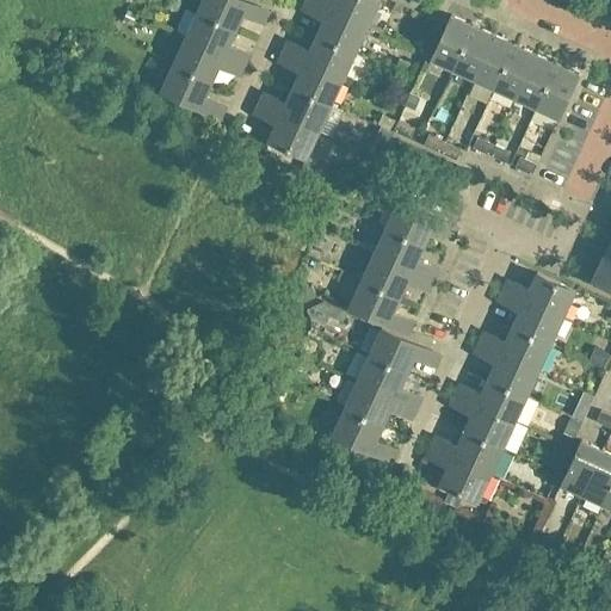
[(269,12),(242,0),(202,0),(197,12),(234,30),(241,14),(264,24),(269,12)]
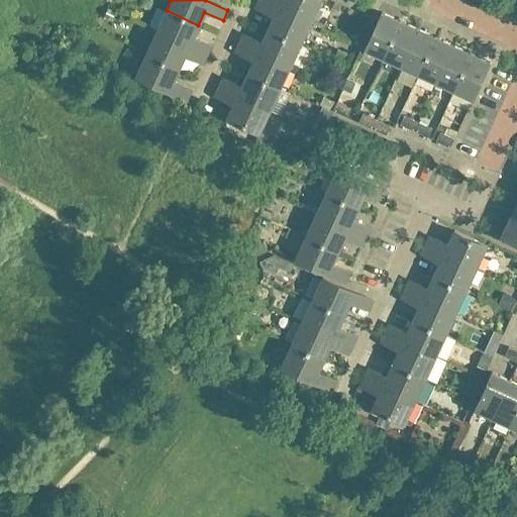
[(259,0),(255,8),(274,16),(268,30),(300,44),(310,22),(261,0),(259,0)]
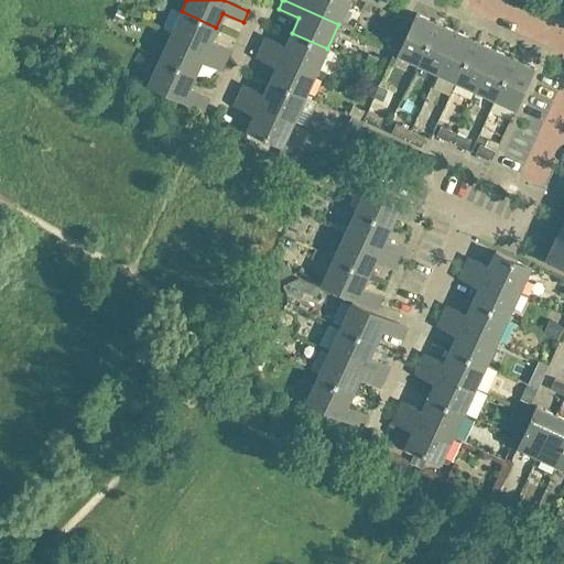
[(349,0),(284,0),(338,24),(349,0)]
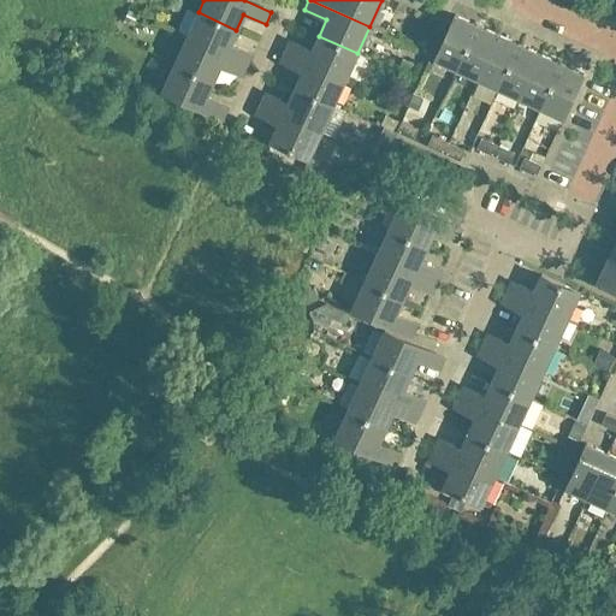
[(128,10),(123,19),(132,24),(137,15),(128,10)]
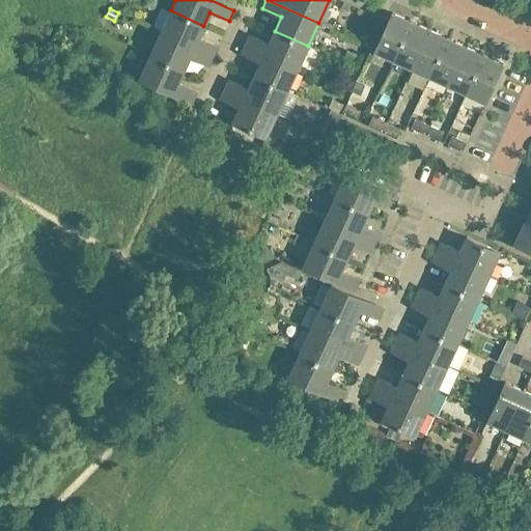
[(217,48),(198,38),(203,26),(171,10),(161,33),(213,57),(217,48)]
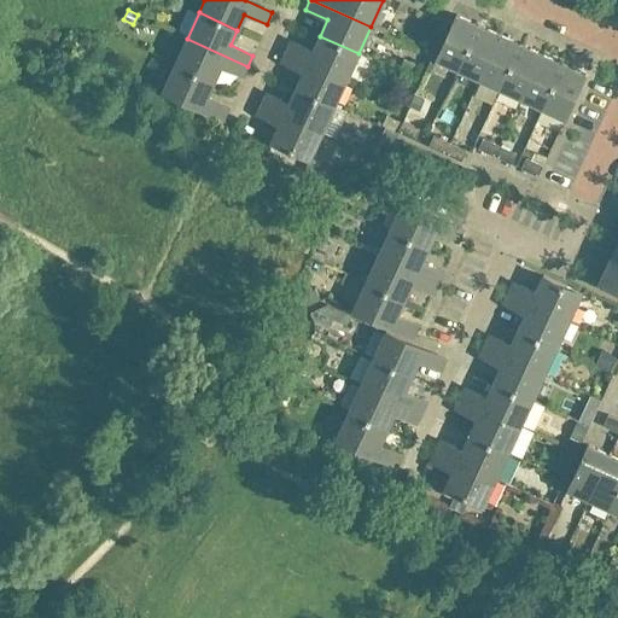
[(478,25),(456,16),(436,60),(458,70),(462,59),(478,25)]
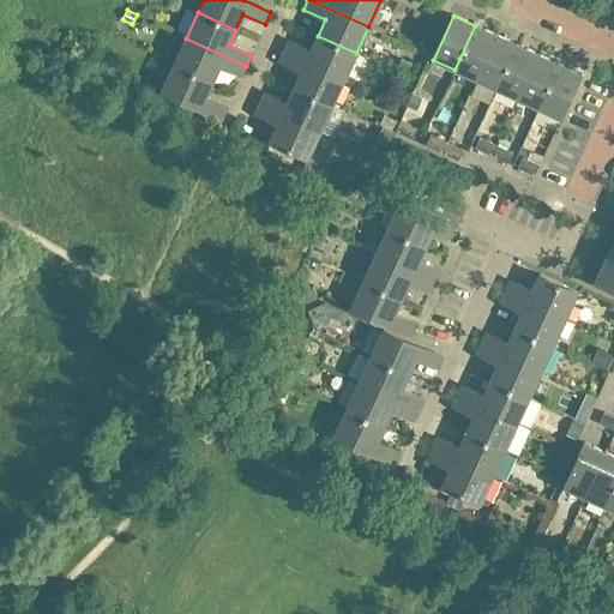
[(455,70),(459,72),(476,79),(497,35),(475,25),(459,59),(455,70)]
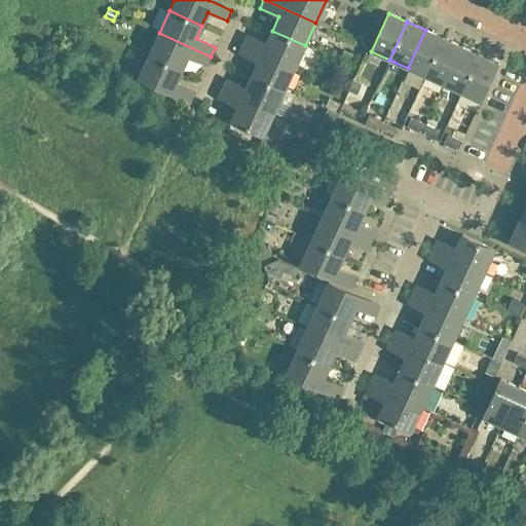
[(344,30),(341,38),(357,44),(364,45),(366,41),(371,42),(371,31),(363,28),(362,32),(360,29),(352,34),(344,30)]
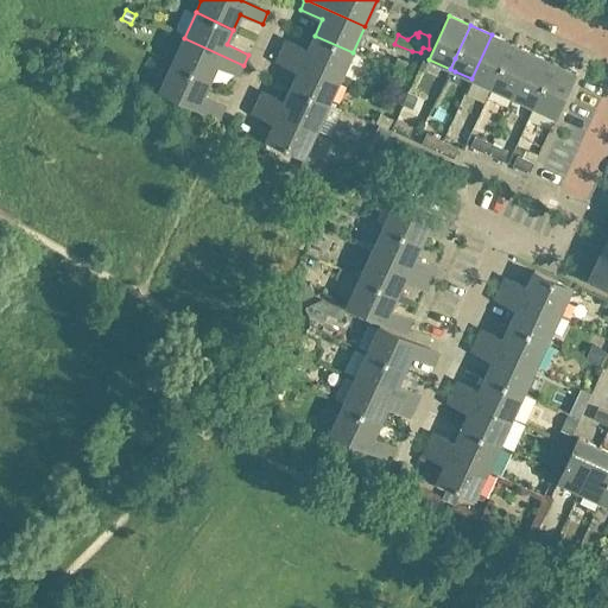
[(472,78),(492,88),(512,44),(492,35),(472,78)]
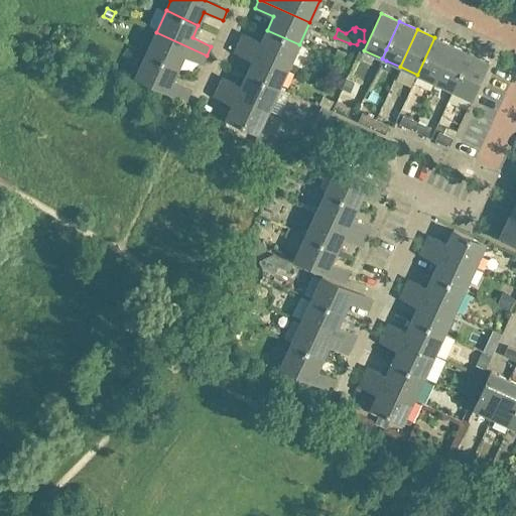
[(299,44),(267,30),(261,42),(243,34),(239,43),(289,67),(299,44)]
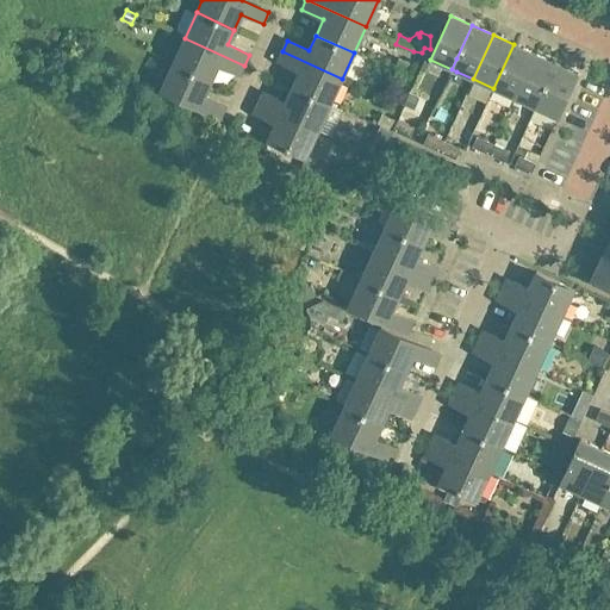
[(218,66),(240,76),(244,66),(185,38),(173,64),(211,81),(218,66)]
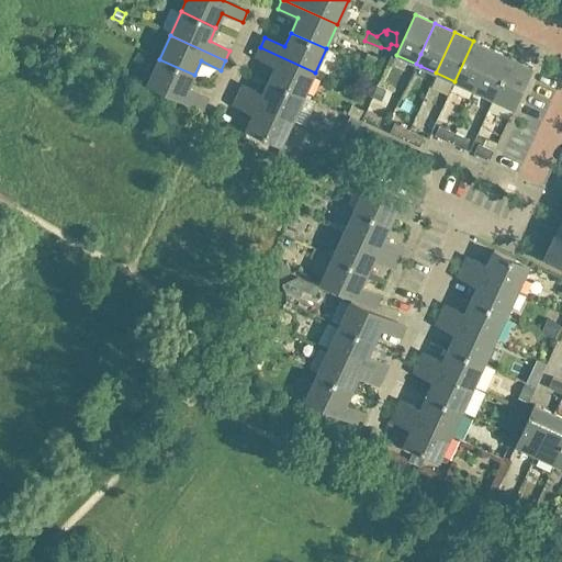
[(454,81),(474,90),(493,51),(473,41),(454,81)]
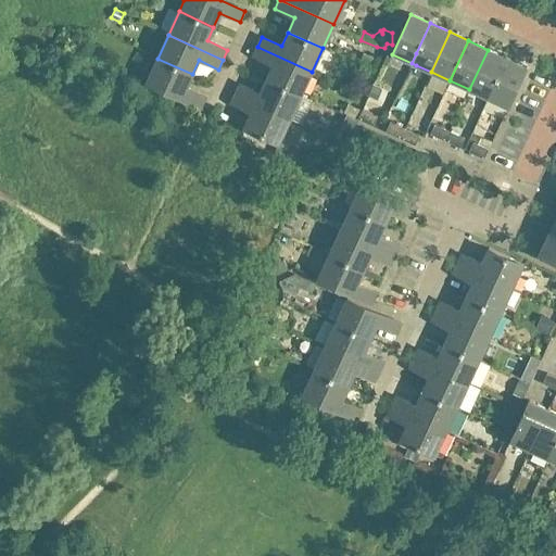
[(312,72),(257,47),(253,57),(273,65),(266,79),(301,96),(312,72)]
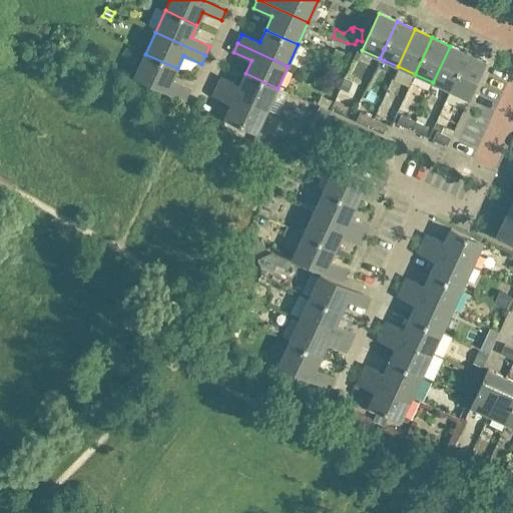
[(450,90),(467,54),(450,46),(433,82),(450,90)]
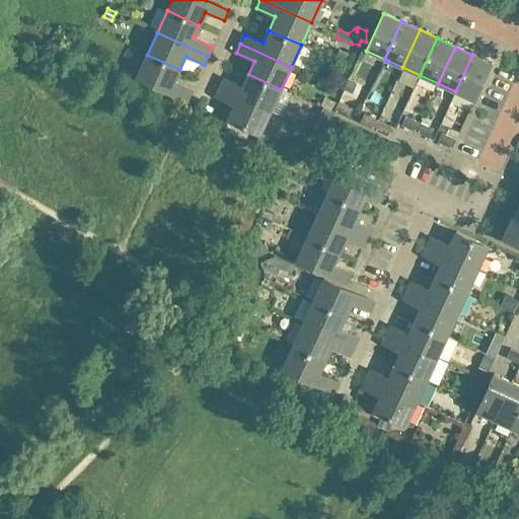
[(339,49),(334,60),(344,65),(349,54),(339,49)]
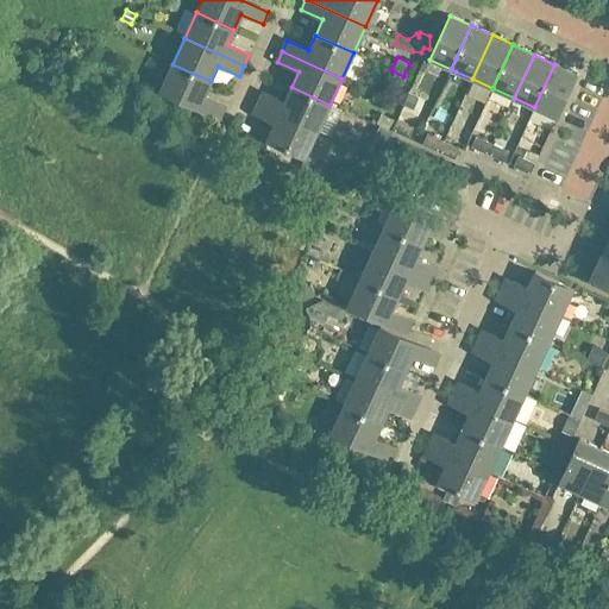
[(211,81),(173,64),(161,90),(220,118),(225,106),(203,96),(211,81)]
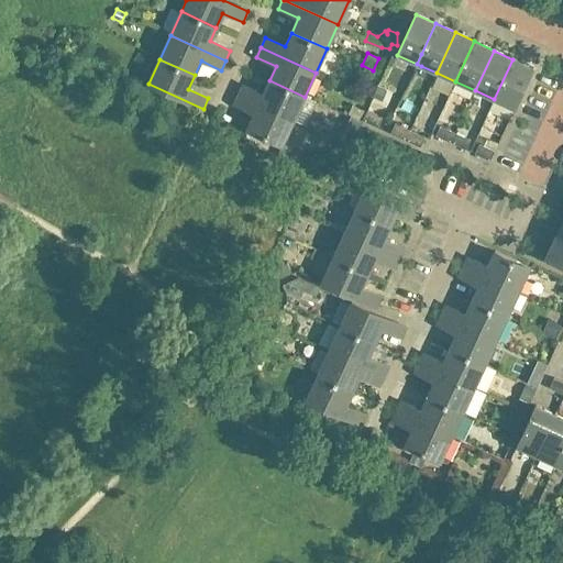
[(494,99),(515,109),(533,68),(512,59),(494,99)]
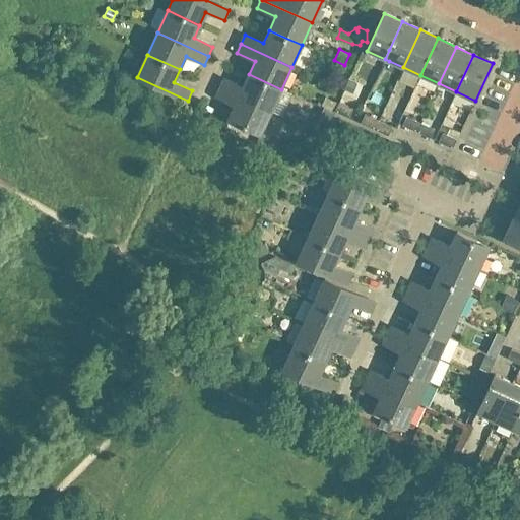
[(243,87),(224,79),(220,87),(271,111),(281,89),(249,74),(243,87)]
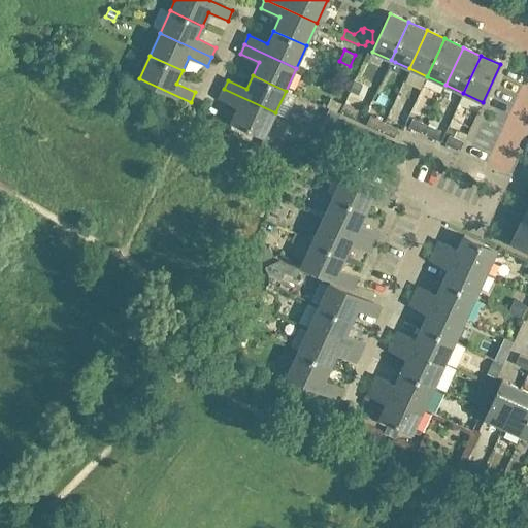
[(232,121),(265,136),(275,112),(224,89),(220,99),(238,107),(232,121)]
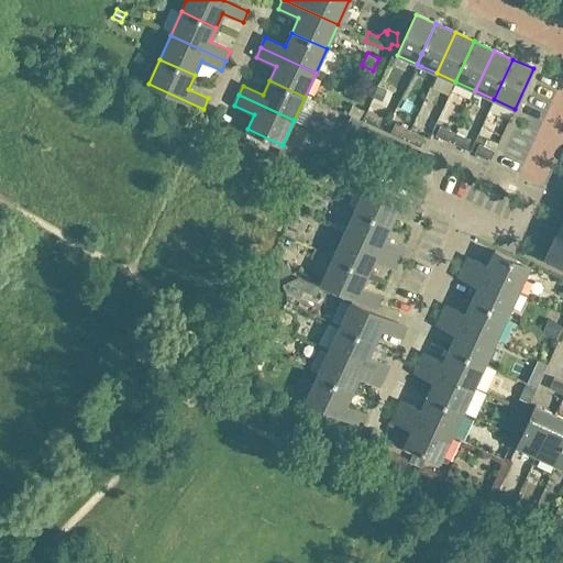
[(352,105),(348,114),(362,121),(366,111),(352,105)]
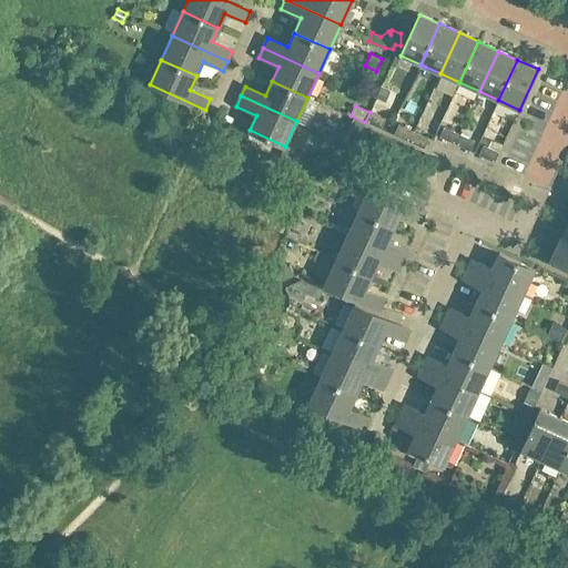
[(385,119),(369,112),(365,122),(381,129),(385,120),(385,119)]
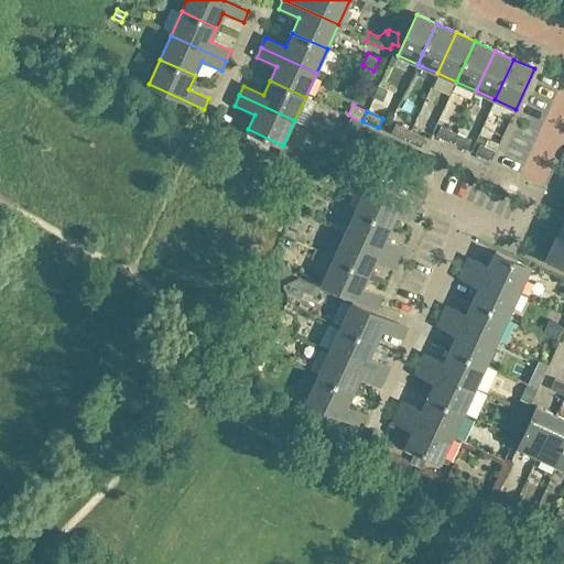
[(349,119),(344,130),(356,136),(360,126),(361,125),(349,119)]
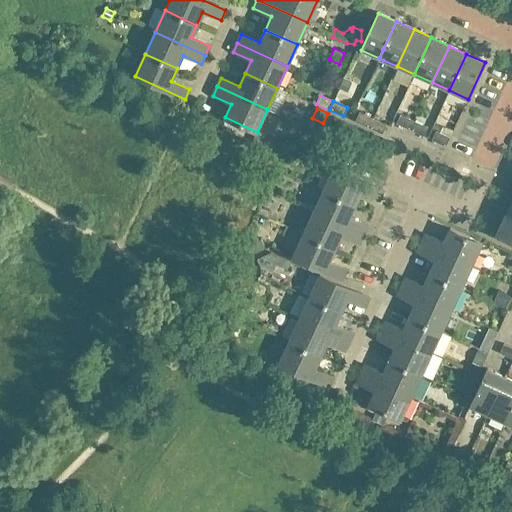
[(368,128),(371,118),(358,113),(354,122),(368,128)]
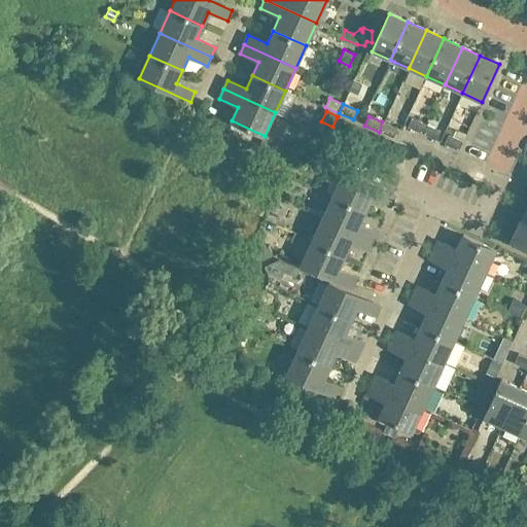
[(424,135),(426,126),(413,118),(408,128),(424,135)]
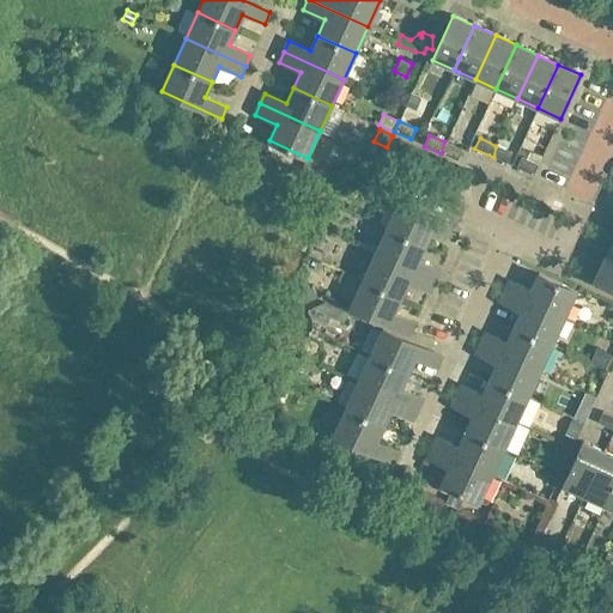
[(457,161),(462,150),(444,141),(441,153),(457,161)]
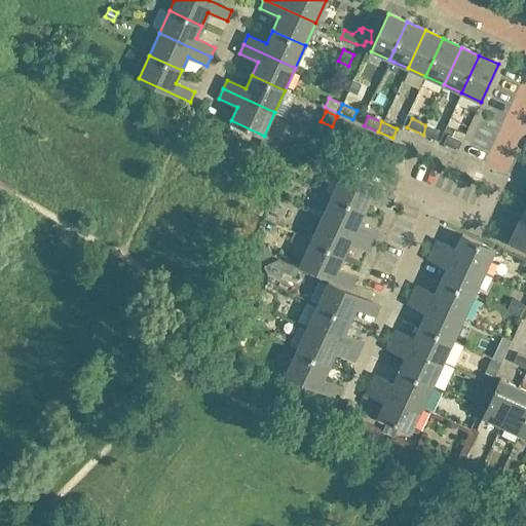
[(436,141),(440,132),(425,125),(423,135),(436,141)]
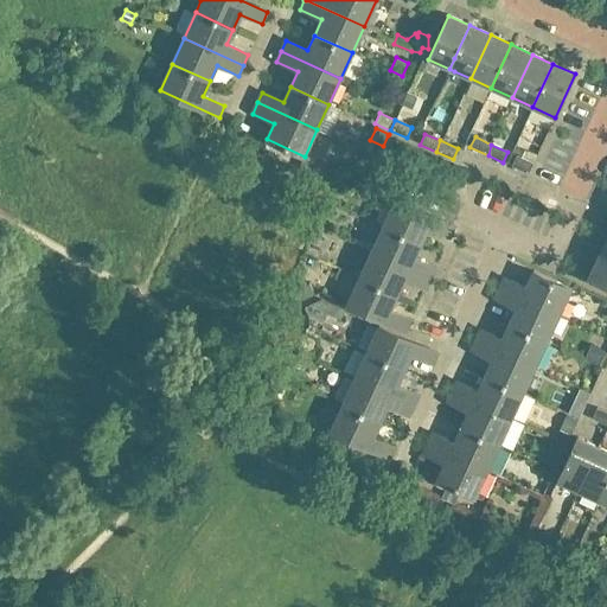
[(528,174),(534,164),(516,155),(511,167),(528,174)]
